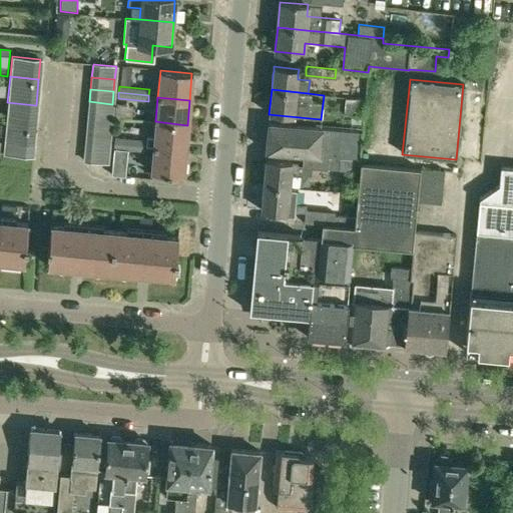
[(365,98),(345,97),(344,114),(364,115),(365,98)]
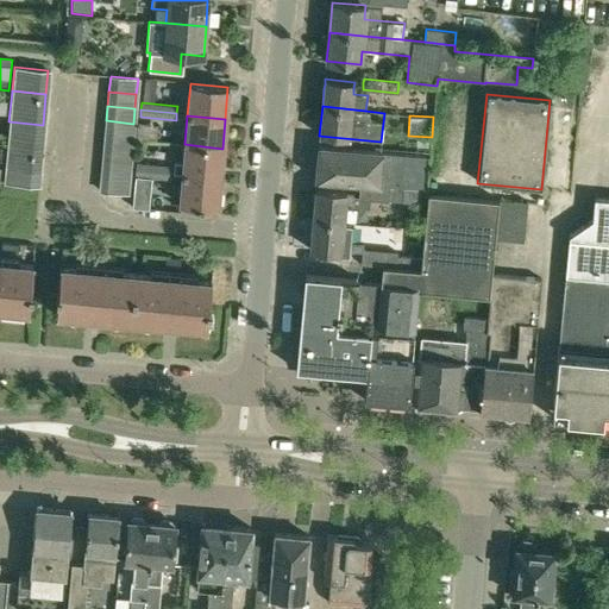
[(105,136),(132,138),(133,124),(106,120),(105,136)]
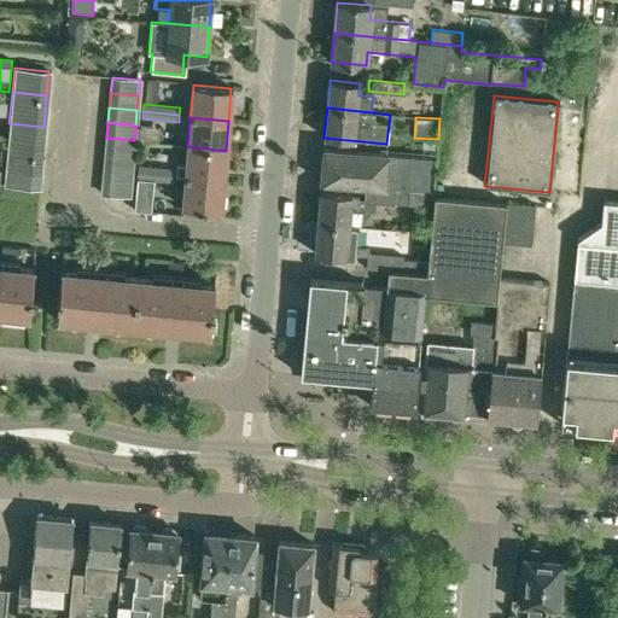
[(9,123),(6,155),(40,158),(44,127),(9,123)]
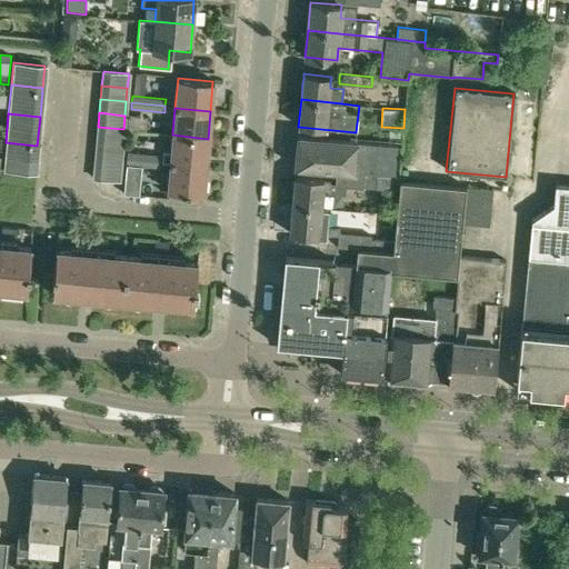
[(127,130),(138,131),(139,116),(128,116),(127,130)]
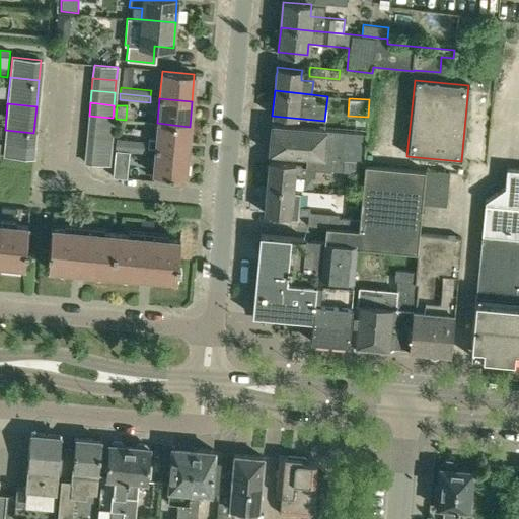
[(89,116),(87,128),(112,130),(113,118),(89,116)]
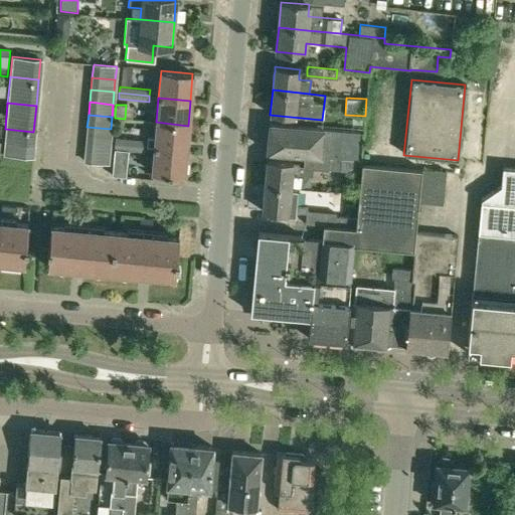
[(188,126),(156,122),(154,138),(147,137),(146,146),(154,147),(185,150),(188,126)]
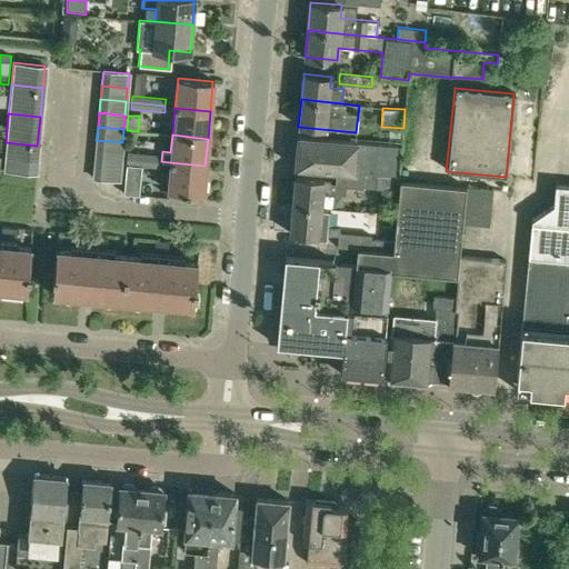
[(296,167),(319,169),(337,170),(363,173),(377,175),(395,176),(398,146),(357,142),(357,141),(298,136),(296,167)]
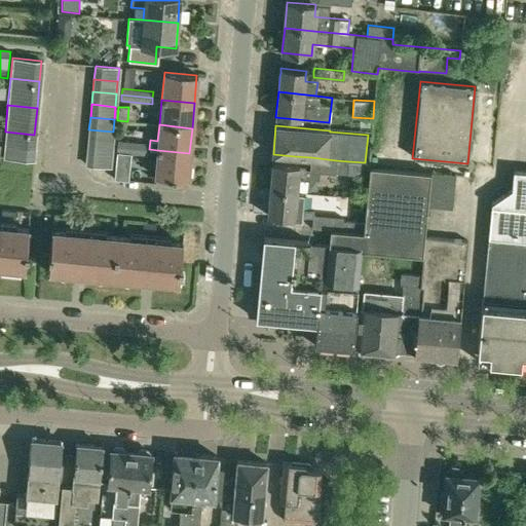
[(111,144),(113,132),(88,129),(87,142),(111,144)]
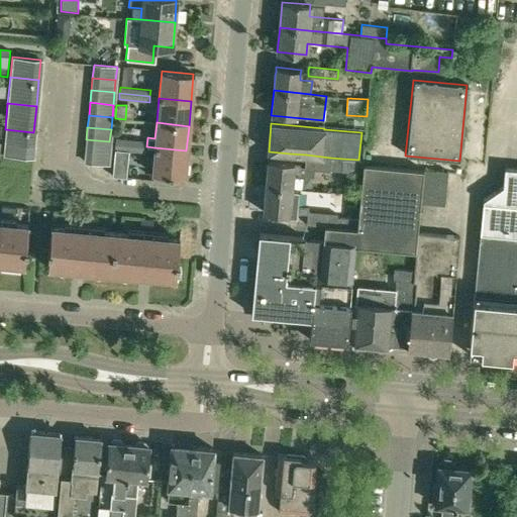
[(33,132),(5,129),(3,154),(31,157),(33,132)]
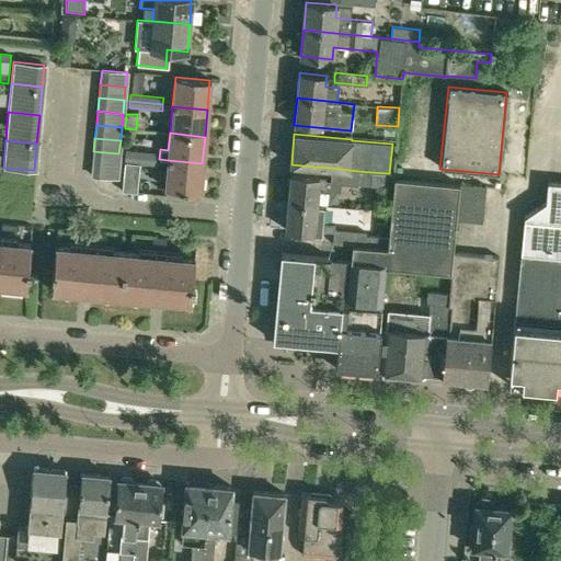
[(125,149),(124,156),(158,159),(158,152),(125,149)]
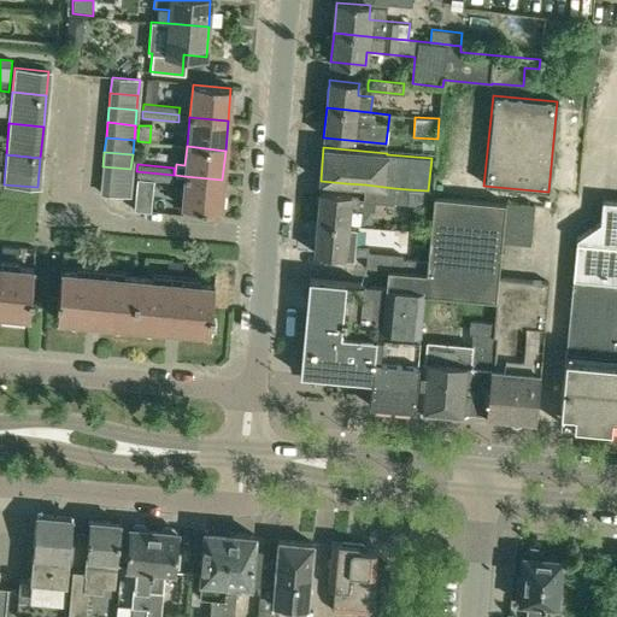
[(103,166),(101,178),(129,182),(130,169),(103,166)]
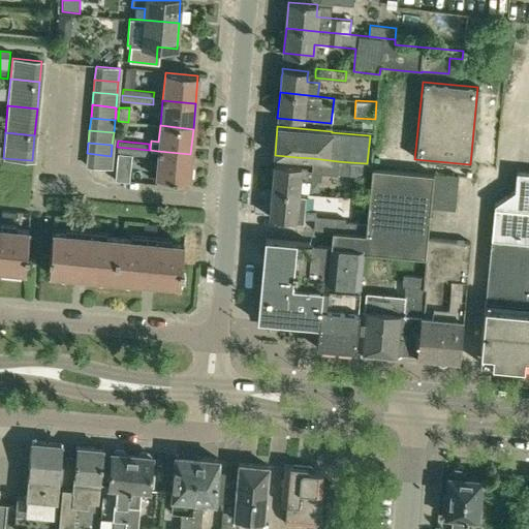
[(149,150),(117,147),(117,153),(148,155),(149,150)]
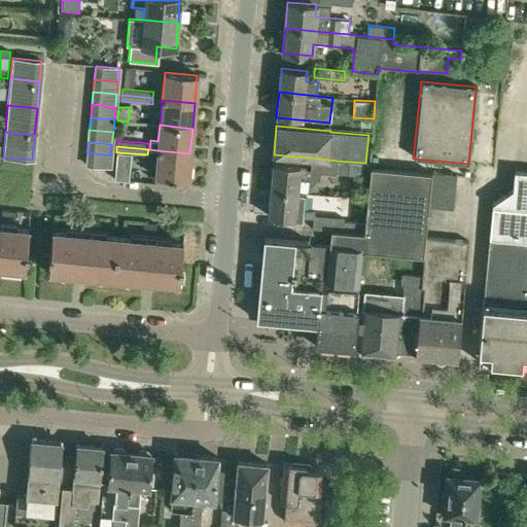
[(187,180),(189,153),(157,150),(154,177),(187,180)]
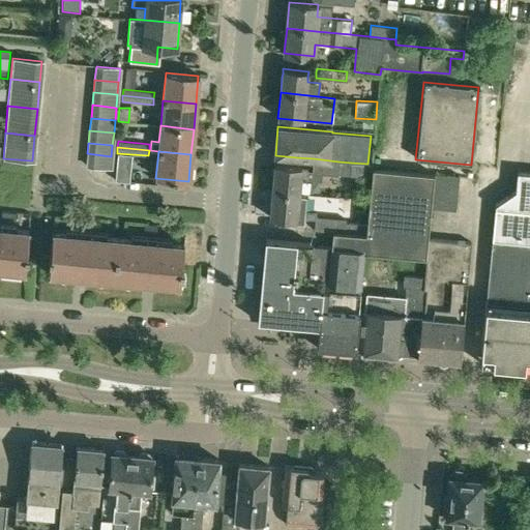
[(110,168),(111,156),(87,153),(86,166),(110,168)]
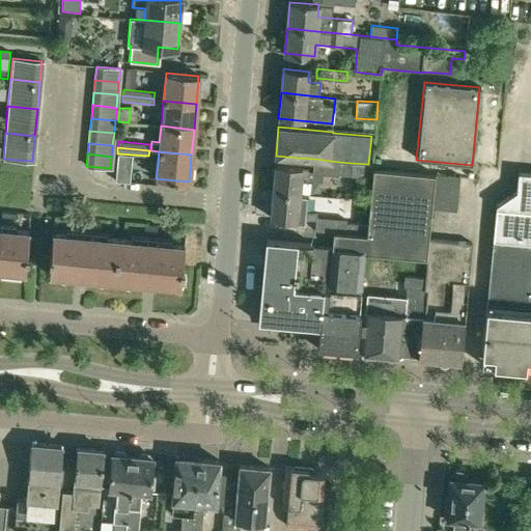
[(339,162),(314,159),(313,171),(313,173),(323,173),(338,175),(339,162)]
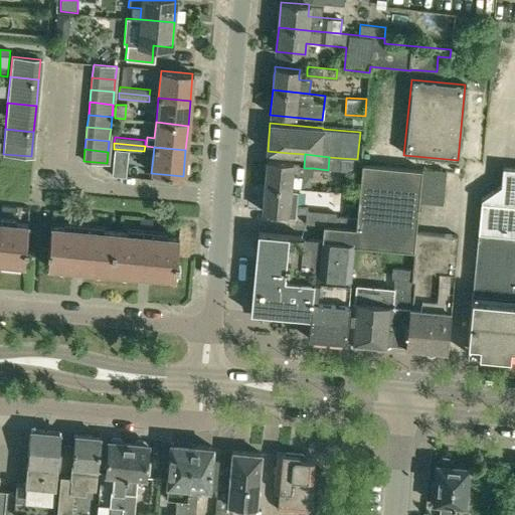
[(361,160),(357,159),(341,158),(340,170),(360,172),(361,160)]
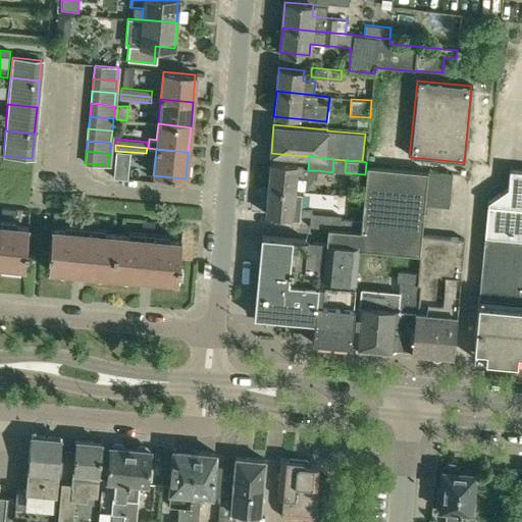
[(268,179),(268,188),(295,190),(296,176),(302,177),(303,167),(303,165),(270,163),(268,179)]
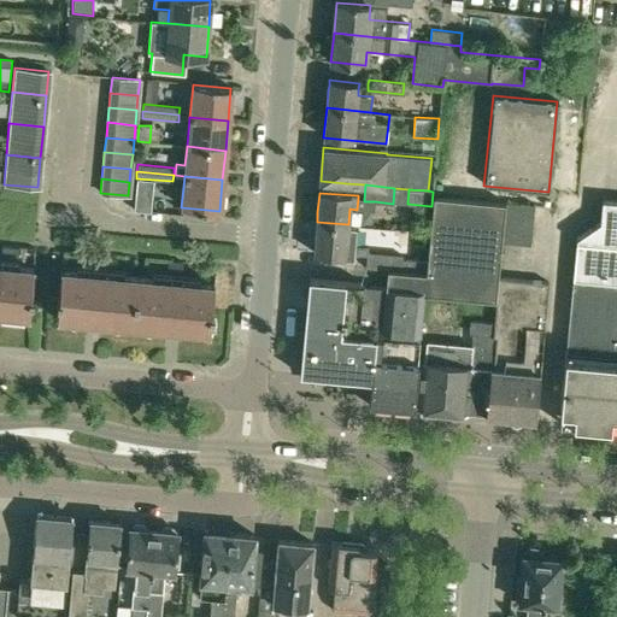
[(424,292),(495,299),(498,277),(501,242),(505,203),(434,195),(427,262),(427,275),(424,292)]
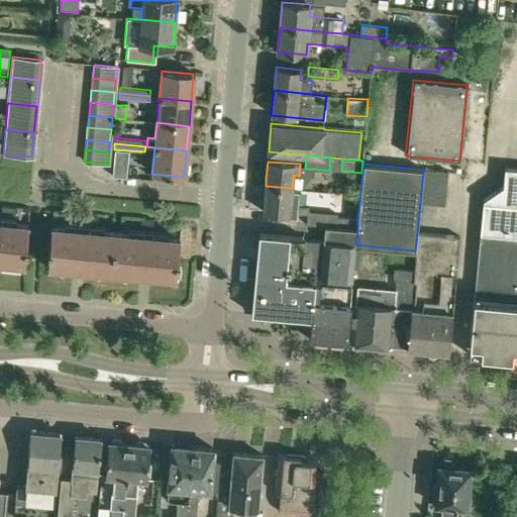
[(468,354),(470,354),(516,359),(516,169),(504,169),(503,186),(483,200),(468,354)]
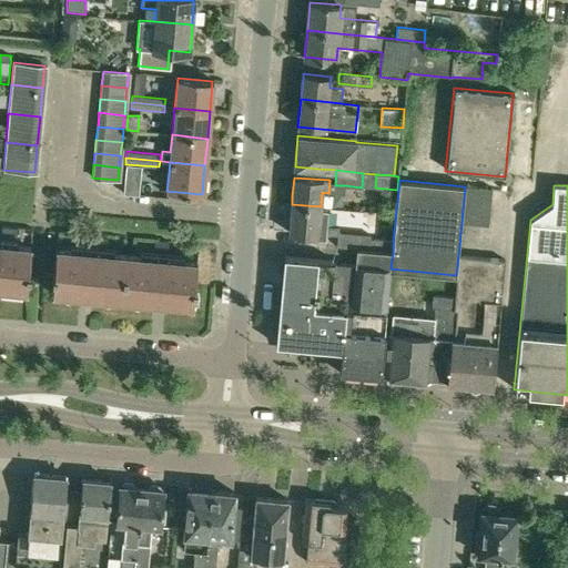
[(492,190),(465,186),(462,223),(488,225),(492,190)]
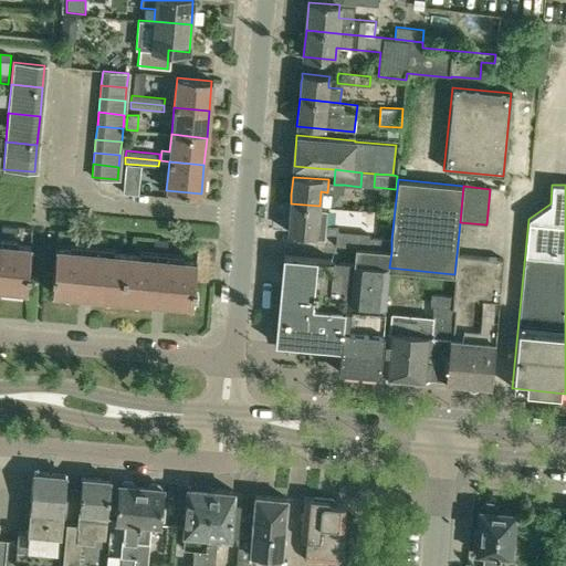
[(325,206),(320,206),(291,203),(287,233),(323,237),(325,206)]
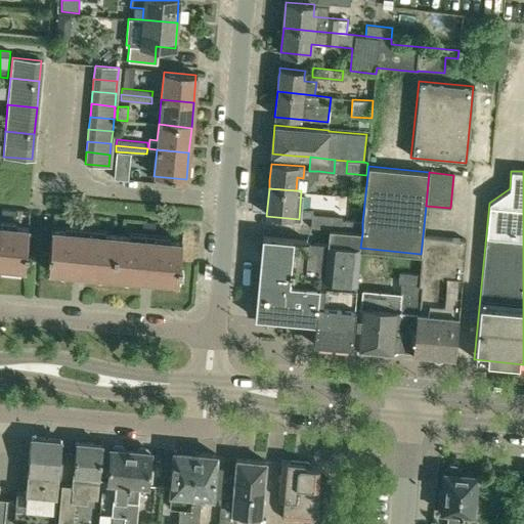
[(310,214),(310,216),(309,226),(321,228),(329,229),(362,233),(362,222),(341,220),(342,217),(310,214)]
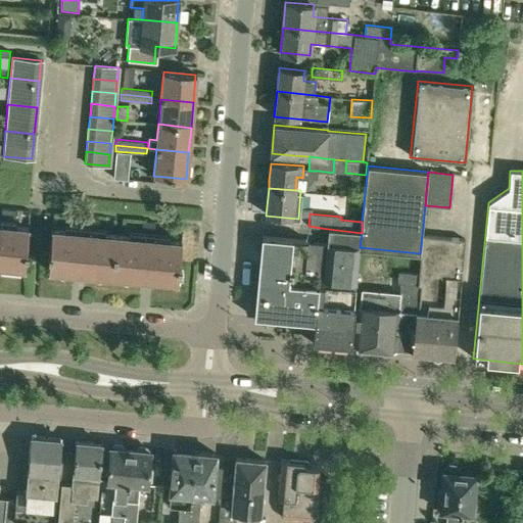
[(28,225),(0,222),(0,265),(24,268),(28,225)]
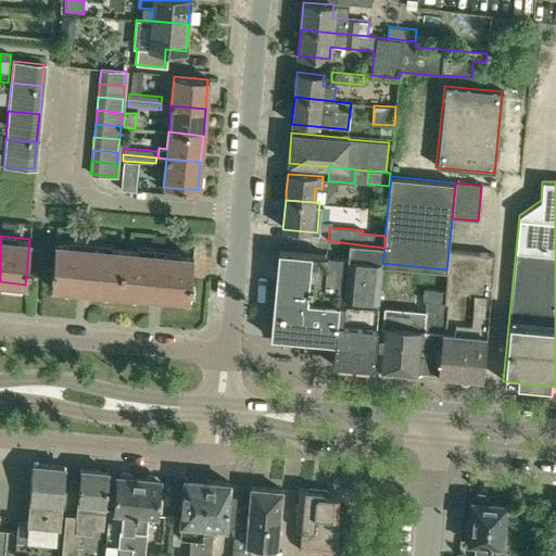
[(50,288),(118,294),(124,247),(54,240),(50,288)]
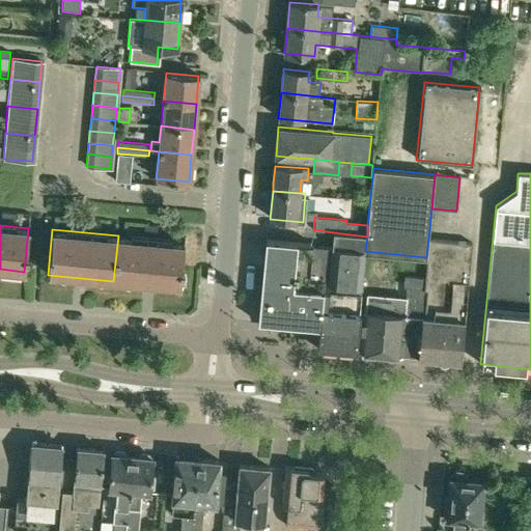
[(367,236),(333,232),(332,247),(329,281),(328,284),(326,311),(320,310),(319,328),(317,348),(318,348),(355,353),(359,312),(359,311),(361,287),(365,251),(367,236)]
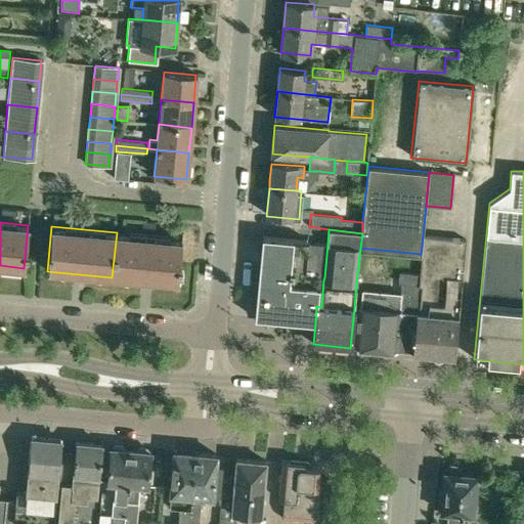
[(180,237),(117,232),(112,277),(176,284),(180,237)]
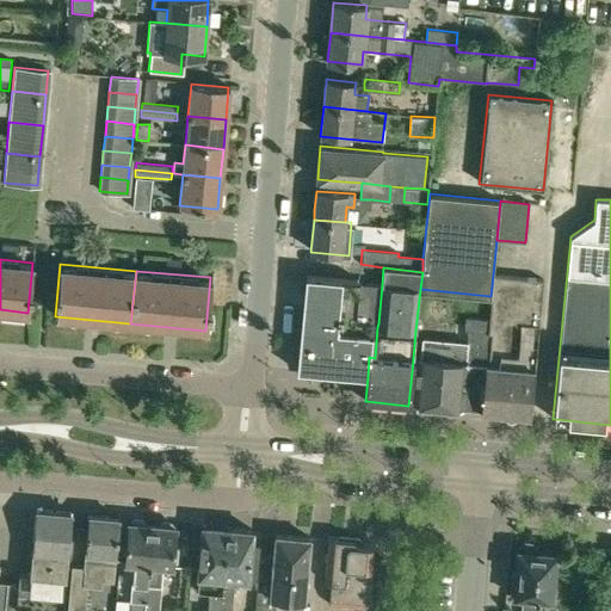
[(493,275),(491,296),(488,320),(487,333),(492,333),(488,365),(486,365),(481,412),(529,417),(542,279),(493,275)]
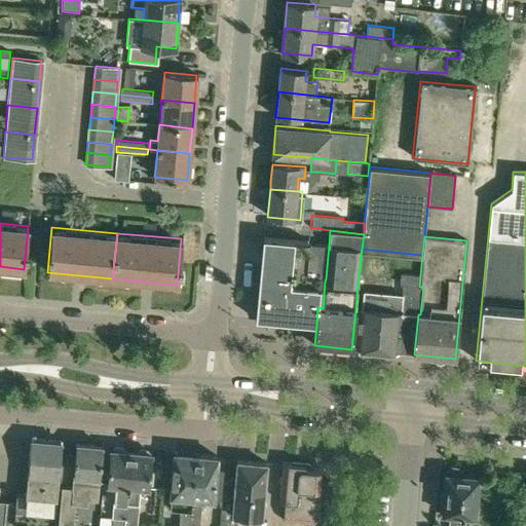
[(308,242),(262,237),(258,272),(254,318),(316,325),(317,307),(323,308),(325,282),(326,278),(329,245),(308,242)]
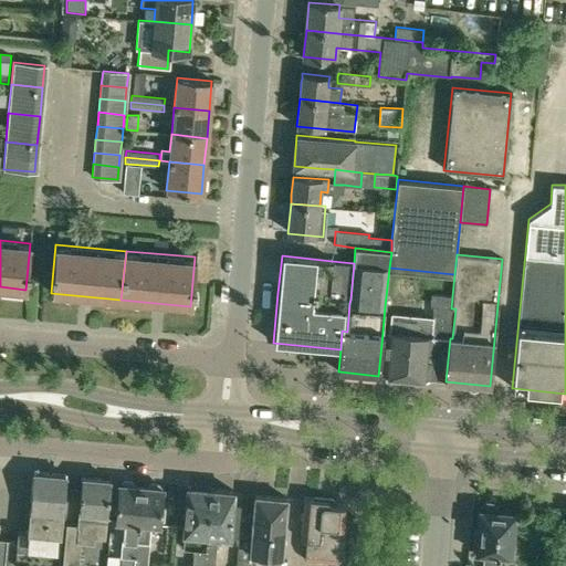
[(433,306),(432,317),(390,313),(389,332),(386,332),(383,376),(446,381),(450,338),(452,338),(456,308),(451,308),(452,296),(429,294),(428,306),(433,306)]
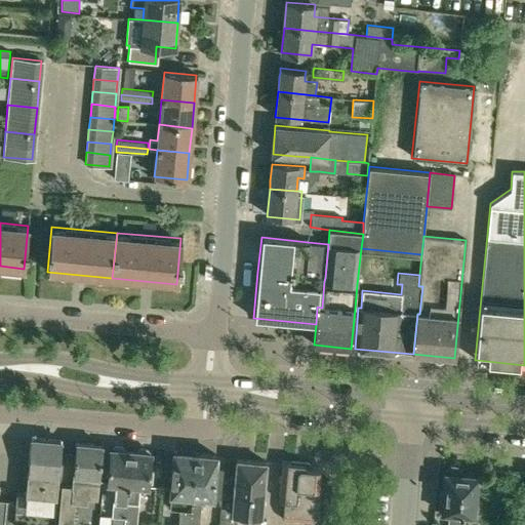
[(54,524),(63,441),(32,438),(27,494),(16,493),(15,501),(5,500),(2,524),(39,524),(41,524),(54,524)]
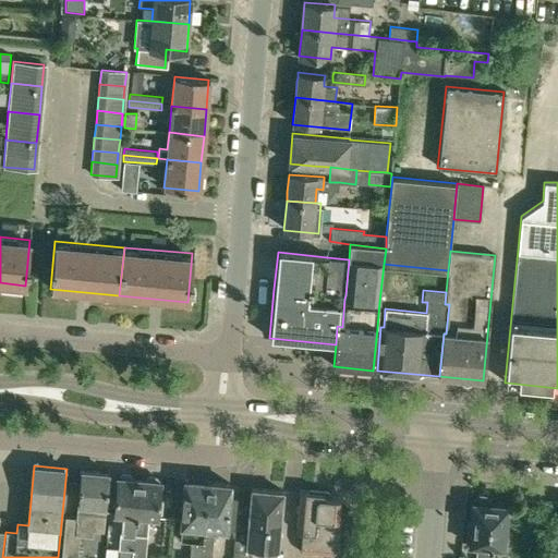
[(105,532),(106,514),(110,473),(82,470),(77,518),(65,517),(61,557),(79,557),(81,535),(93,536),(93,531),(105,532)]
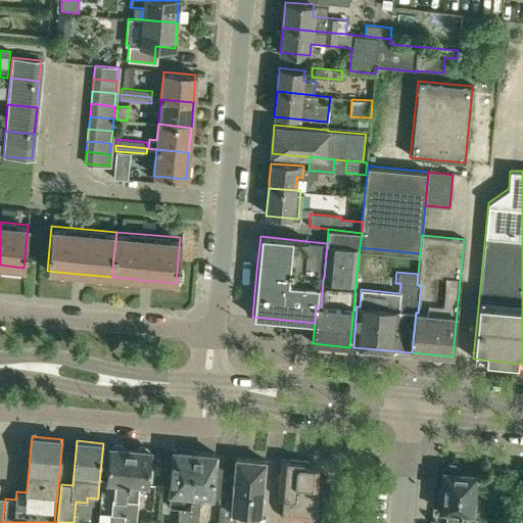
[(123,522),(125,515),(132,448),(125,447),(123,444),(115,444),(113,446),(110,446),(107,480),(115,481),(110,522),(123,522)]
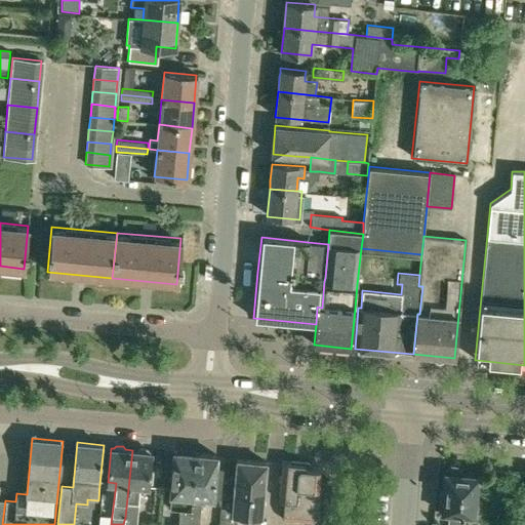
[(138,450),(132,450),(125,517),(123,524),(134,524),(135,518),(136,518),(139,485),(149,486),(149,482),(152,482),(153,469),(150,469),(152,452),(150,451),(148,449),(142,448),(138,450)]
